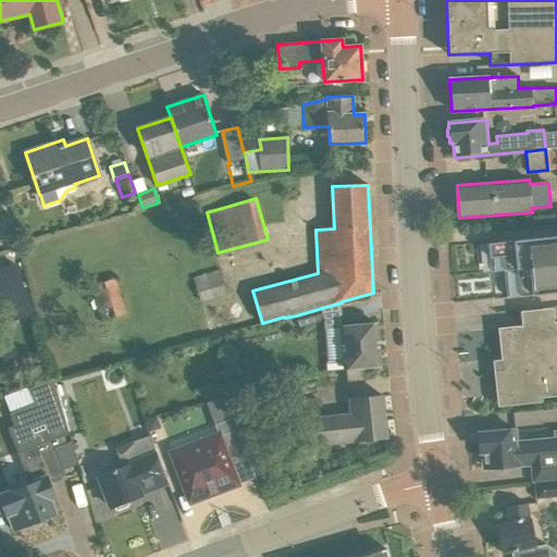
[(505,270),(508,298),(556,293),(556,235),(490,244),(492,272),(505,270)]
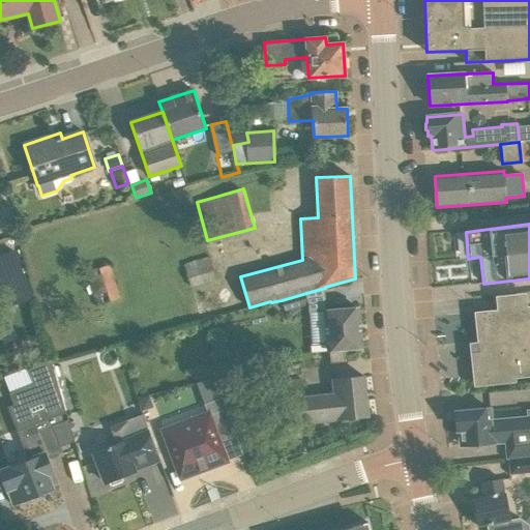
[(35,304),(19,249),(0,257),(0,298),(4,313),(35,304)]
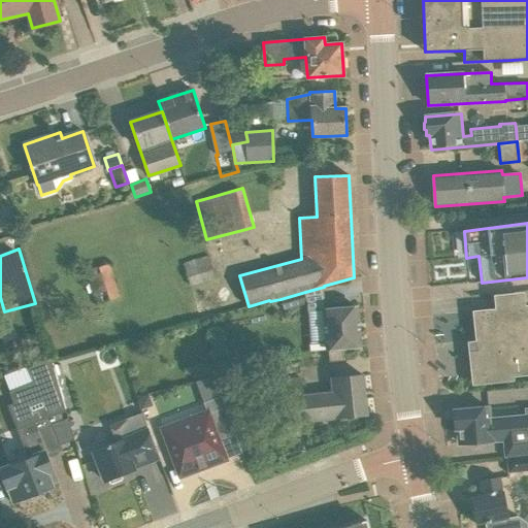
[(209,256),(185,263),(191,286),(217,278),(209,256)]
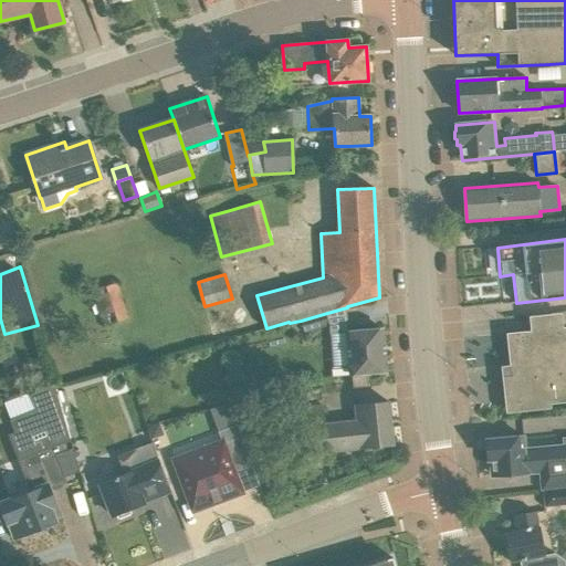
[(129,320),(117,283),(93,291),(97,306),(96,306),(103,327),(129,320)]
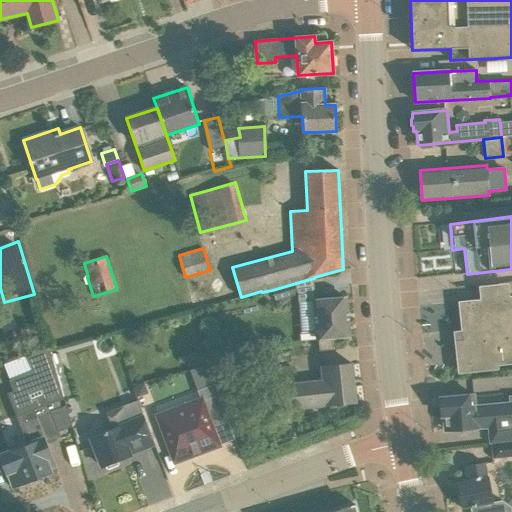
[(312,300),(316,299),(314,278),(296,283),(299,295),(298,296),(298,302),(312,302),(312,300)]
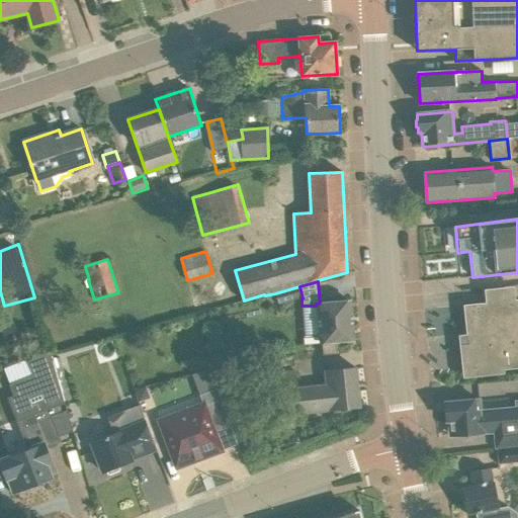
[(303,298),(299,286),(275,293),(278,306),(279,306),(301,299),(303,298)]
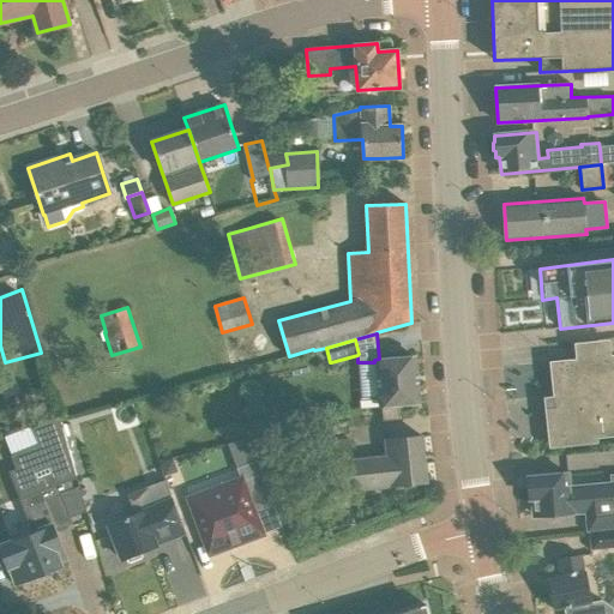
[(559,443),(613,435),(613,355),(611,356),(609,339),(575,344),(577,359),(549,362),(554,408),(545,409),(547,427),(557,427),(559,443)]
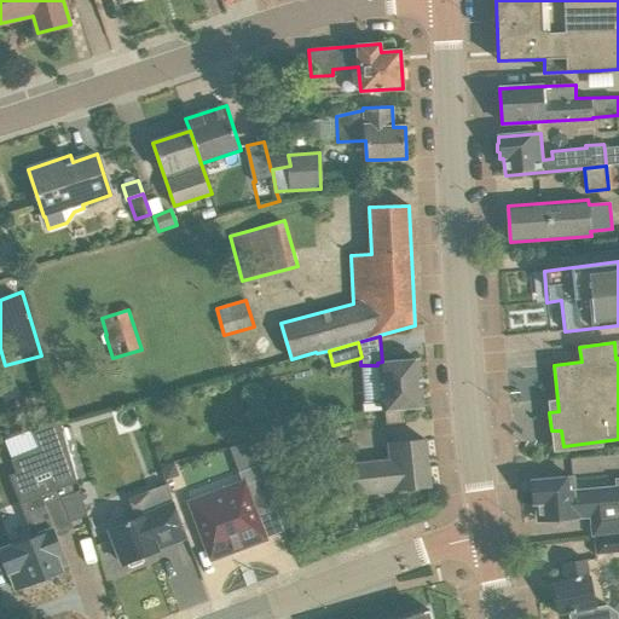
[(417,359),(382,362),(383,401),(368,401),(363,403),(364,411),(421,408),(417,359)]
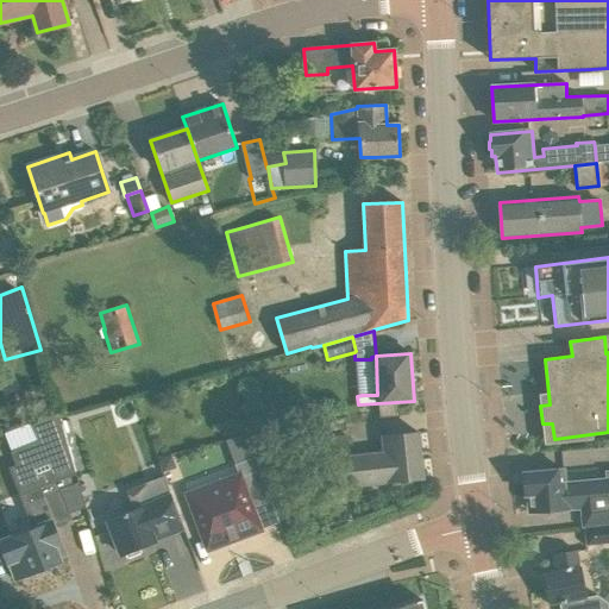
[(380,418),(396,416),(396,405),(378,406),(380,418)]
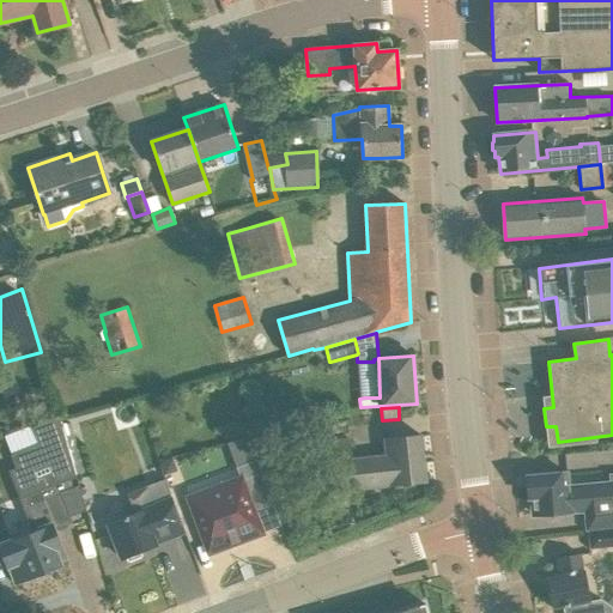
[(78,477),(66,437),(59,417),(34,428),(40,444),(11,455),(17,468),(10,471),(22,499),(25,507),(23,507),(32,532),(16,538),(16,536),(0,542),(17,586),(62,566),(60,562),(67,558),(48,509),(64,503),(70,517),(87,510),(78,487),(73,489),(71,479),(78,477)]
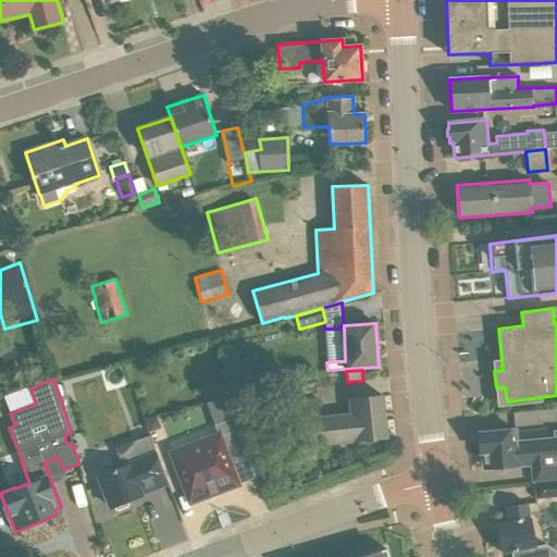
[(299,400),(301,425),(304,447),(387,438),(382,395),(348,398),(350,412),(320,416),(318,398),(299,400)]
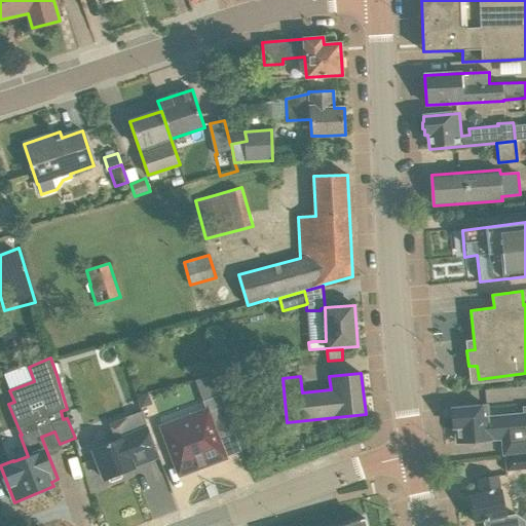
[(64,377),(58,379),(60,385),(62,393),(67,409),(73,407),(69,391),(64,377)]
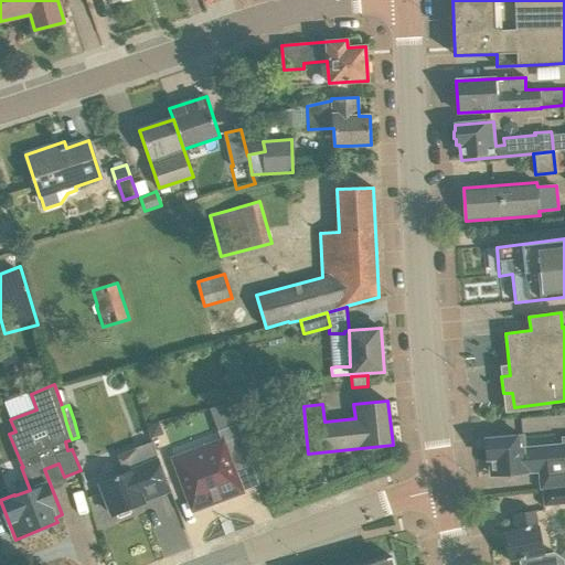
[(159,423),(147,427),(151,439),(160,436),(162,430),(159,423)]
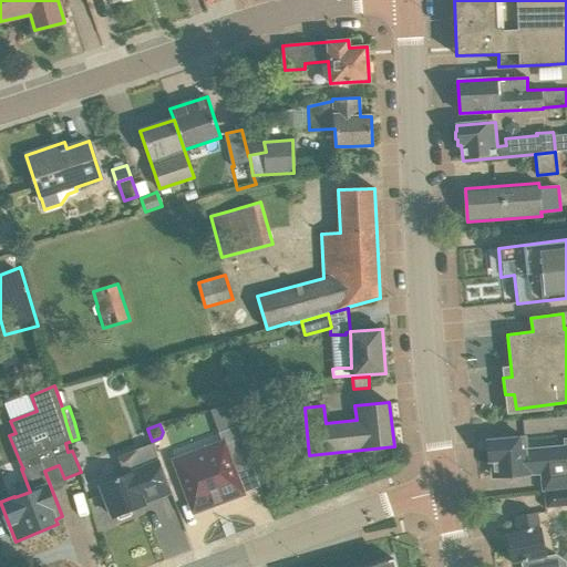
[(244,494),(244,493),(237,476),(254,470),(255,470),(238,425),(219,433),(223,442),(174,461),(194,513),(244,494)]
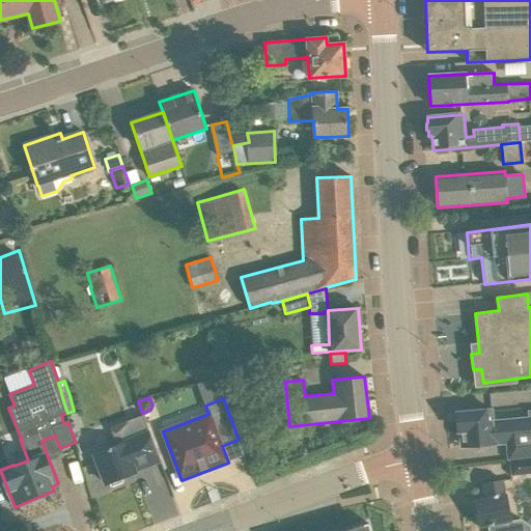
[(510,459),(510,460),(530,457),(530,417),(493,421),(492,410),(456,413),(457,418),(455,420),(455,425),(458,427),(458,431),(463,431),(464,447),(479,445),(479,448),(491,447),(490,446),(506,444),(507,459),(510,459)]
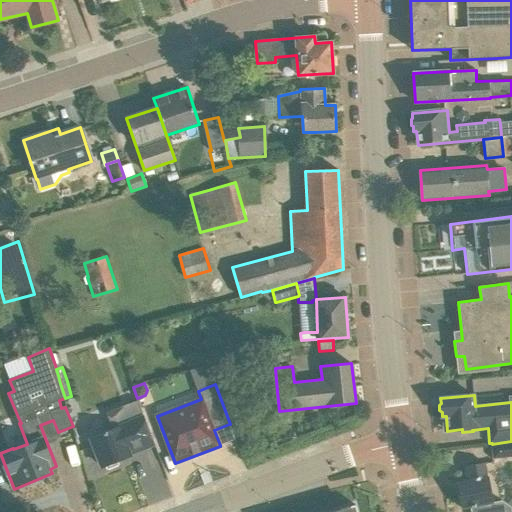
[(130,456),(128,450),(153,440),(138,401),(106,413),(113,430),(91,438),(95,448),(102,467),(106,465),(107,470),(119,466),(117,461),(130,456)]
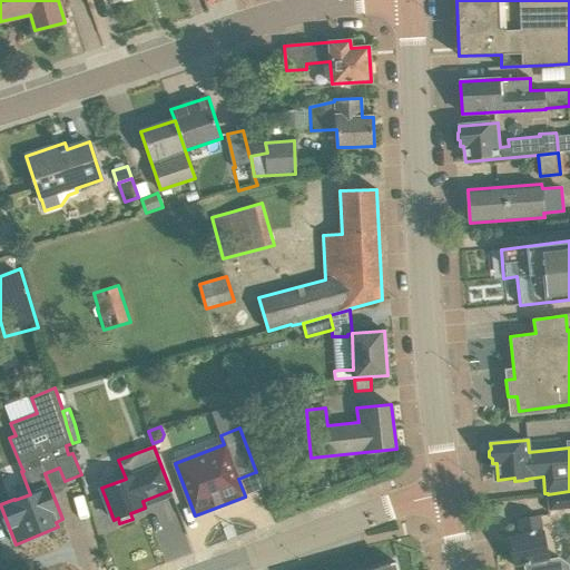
[(569,491),(548,494),(549,511),(569,509),(569,491)]
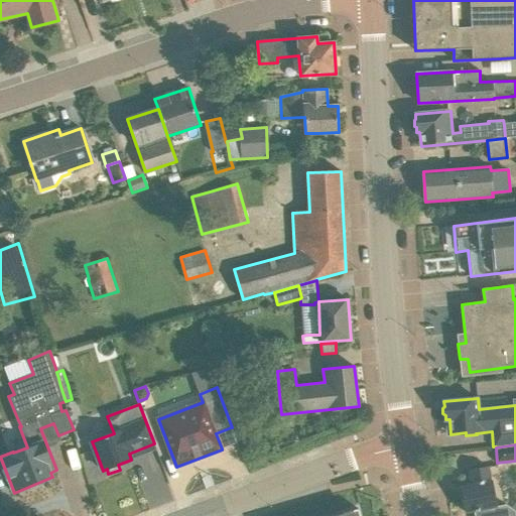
[(466,513),(498,507),(490,467),(469,471),(472,485),(461,487),(466,513)]
